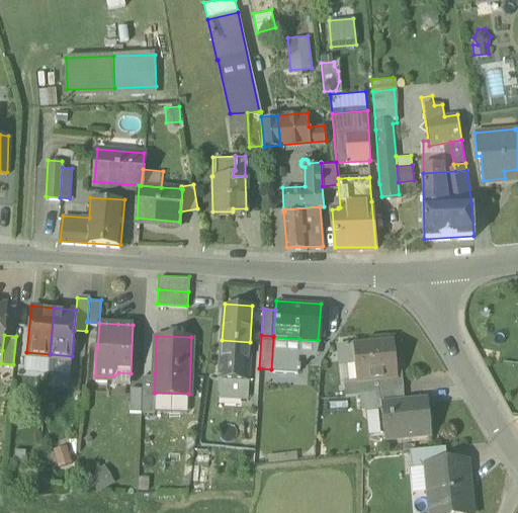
[(298,353),(299,339),(273,337),(271,369),(297,370),(298,353)]
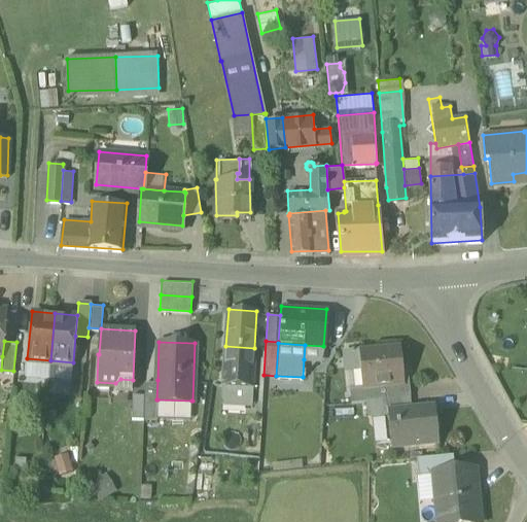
[(322,361),(323,346),(305,345),(304,359),(322,361)]
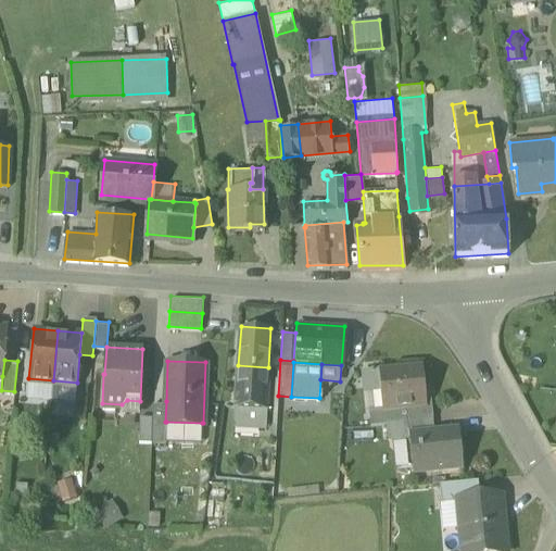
[(421,364),(380,368),(383,408),(406,405),(421,403),(419,386),(424,386),(421,364)]
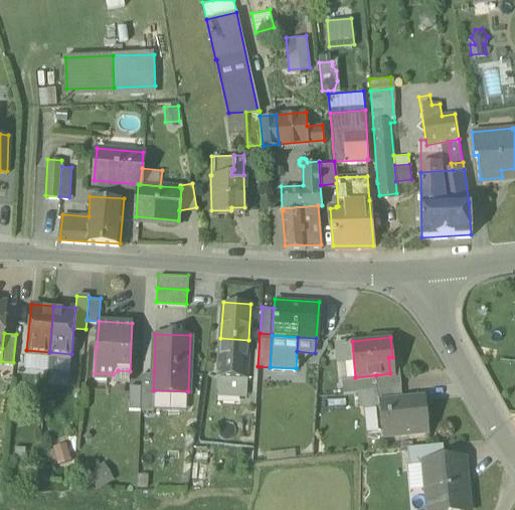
[(220,338),(217,374),(245,376),(248,340),(220,338)]
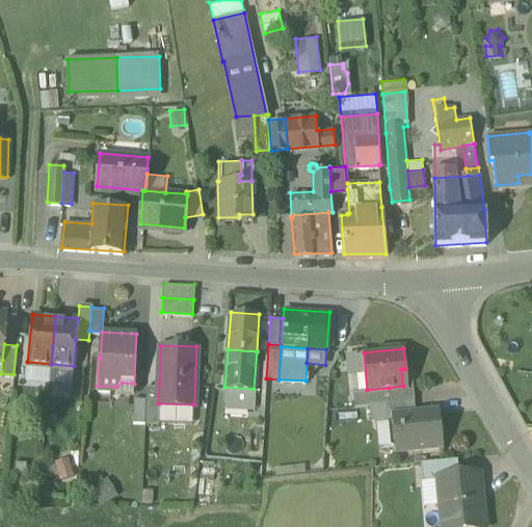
[(352,391),(367,390),(364,352),(348,353),(352,391)]
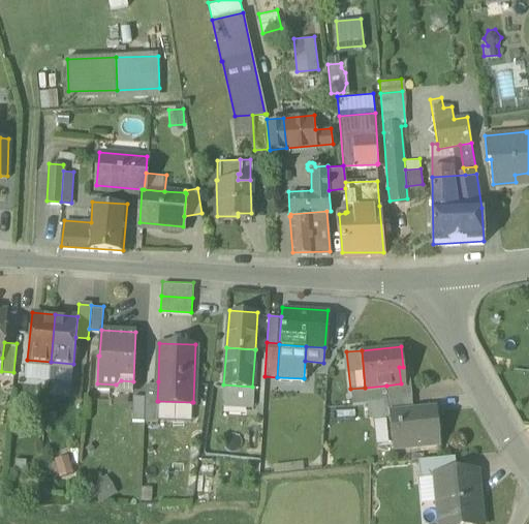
[(51,362),(27,360),(26,375),(49,378),(51,362)]
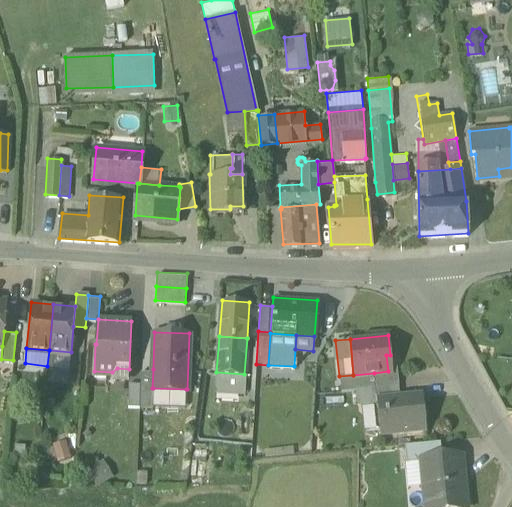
[(49,350),(47,366),(69,368),(71,352),(49,350)]
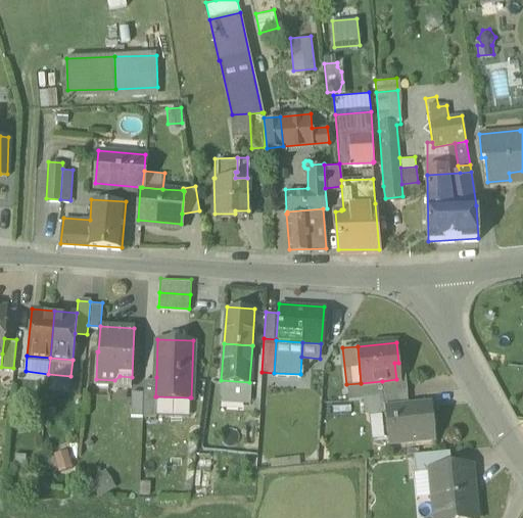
[(69,390),(70,376),(48,374),(47,388),(69,390)]
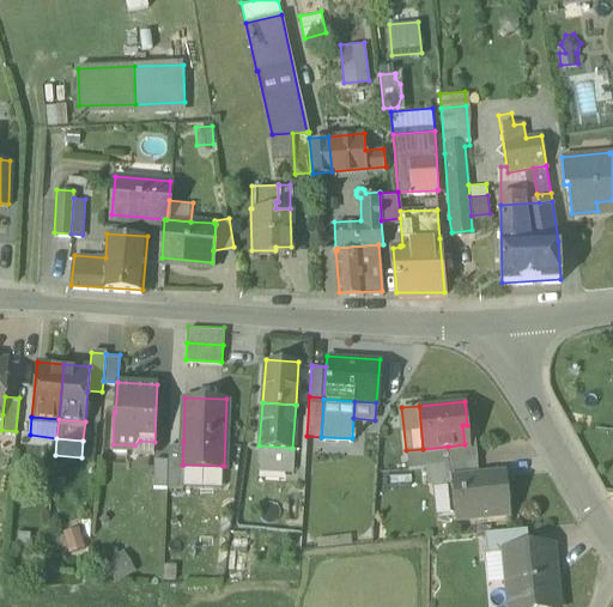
[(153,454),(155,442),(140,441),(134,445),(134,453),(153,454)]
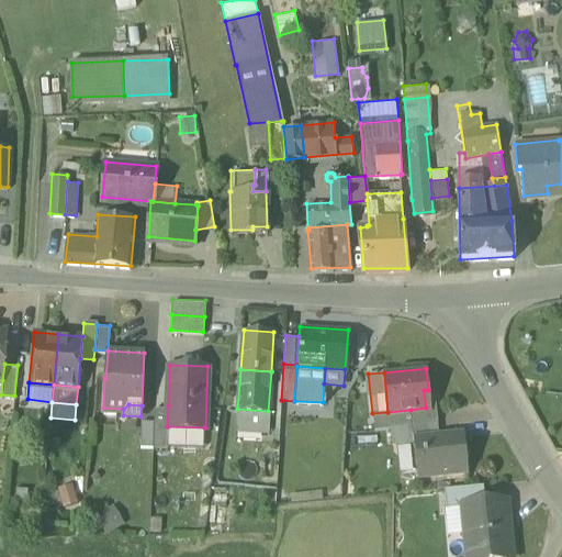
[(153,445),(168,445),(168,443),(168,426),(167,426),(168,405),(155,405),(154,419),(153,445)]
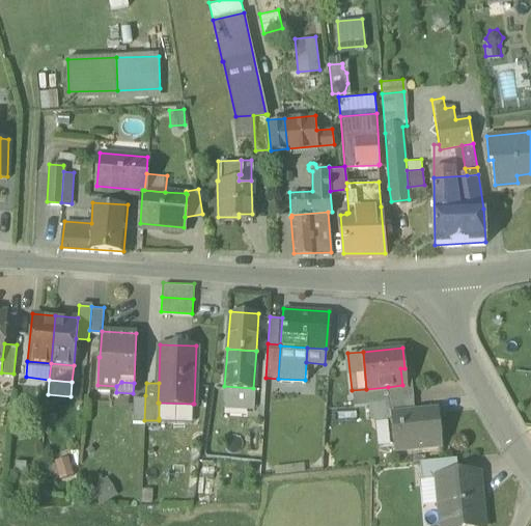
[(402,385),(388,387),(389,399),(413,397),(411,384),(406,384),(406,385),(402,385)]
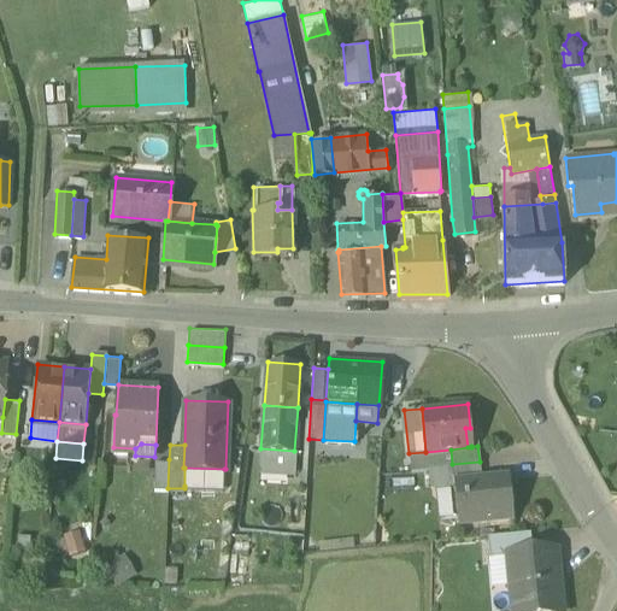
[(297,451),(294,451),(260,448),(259,465),(288,468),(288,460),(295,460),(297,451)]
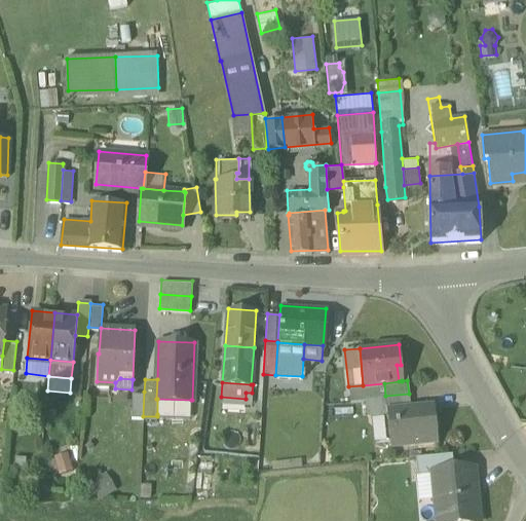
[(365,399),(385,396),(384,383),(363,385),(348,386),(350,400),(365,399)]
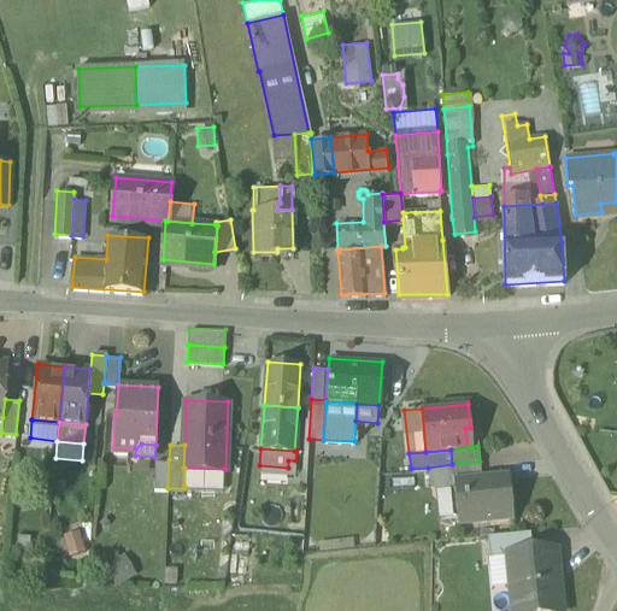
[(154,487),(168,488),(169,459),(156,459),(154,487)]
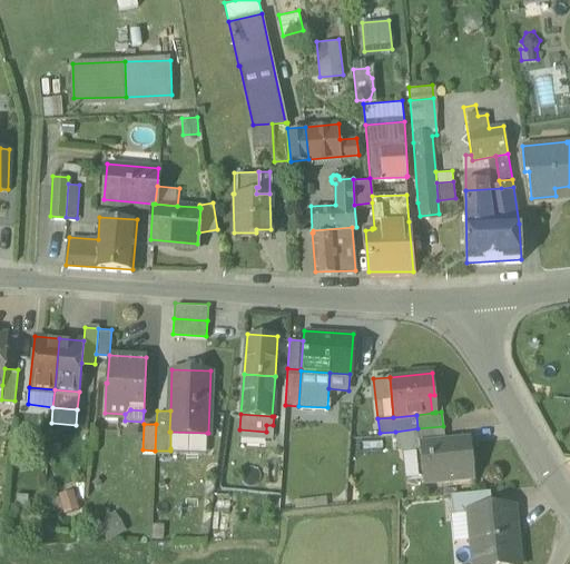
[(273,437),(273,425),(266,425),(266,432),(239,429),(239,435),(273,437)]
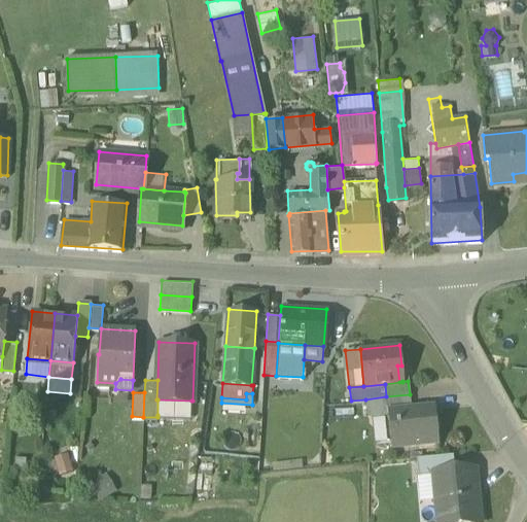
[(411,407),(410,394),(386,396),(388,409),(411,407)]
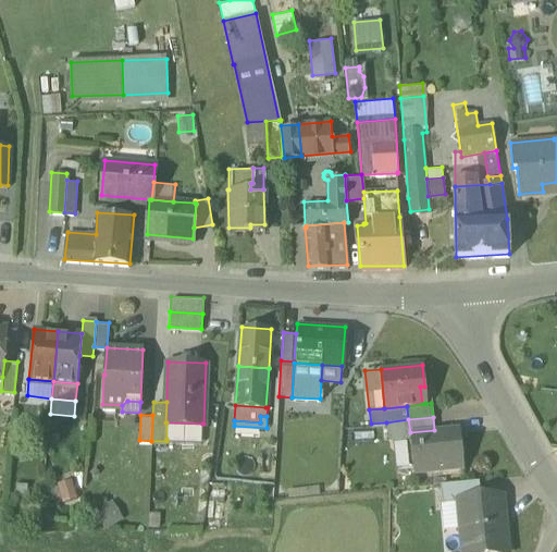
[(408,419),(386,422),(387,433),(394,440),(410,438),(410,432),(408,419)]
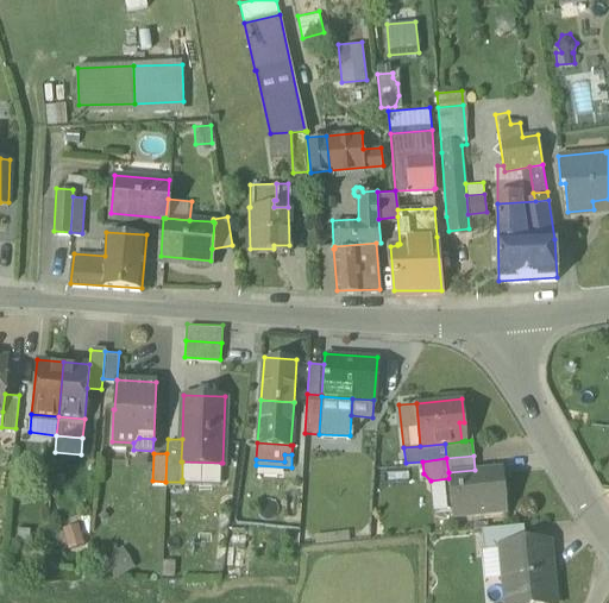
[(221,463),(182,462),(182,479),(220,482),(221,463)]
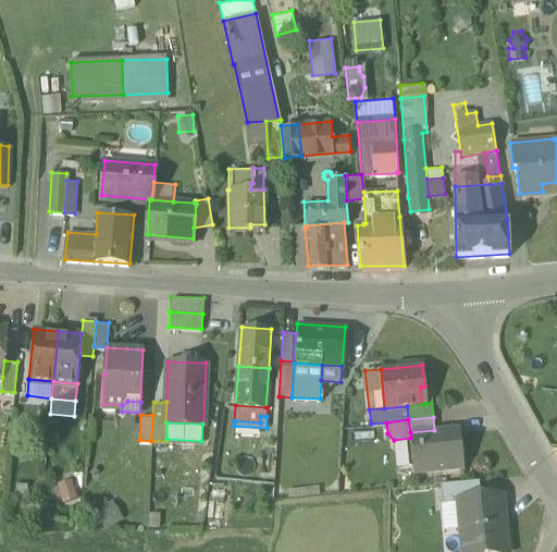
[(434,430),(410,432),(410,438),(412,464),(413,471),(463,466),(459,427),(434,430)]
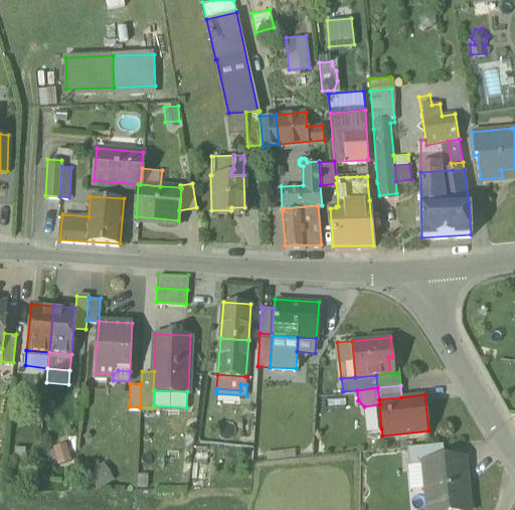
[(366,430),(381,429),(379,404),(364,406),(366,430)]
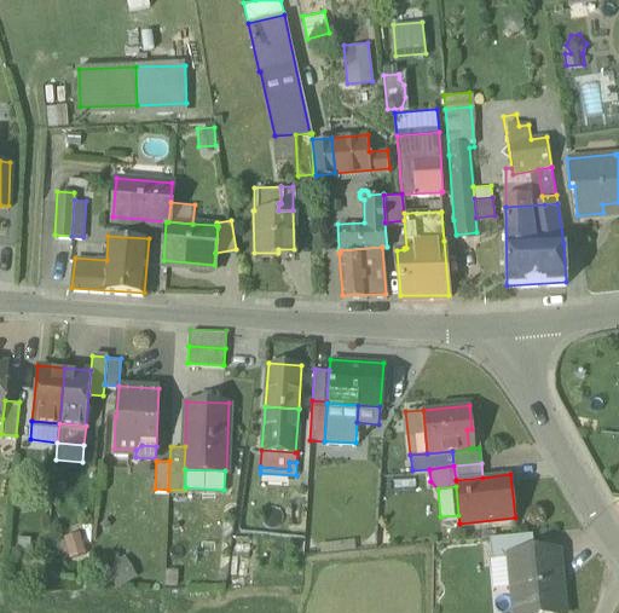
[(86,550),(79,530),(63,533),(70,555),(86,550)]
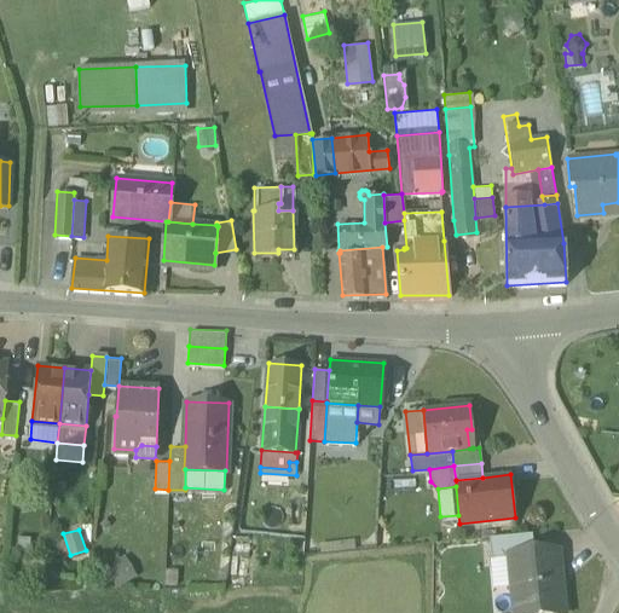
[(489,536),(491,556),(509,555),(508,554),(533,551),(532,531),(489,536)]
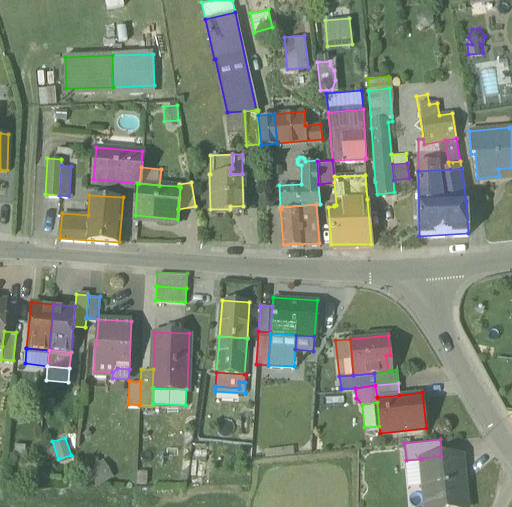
[(423,482),(425,506),(466,503),(462,454),(441,456),(420,458),(421,459),(423,482)]
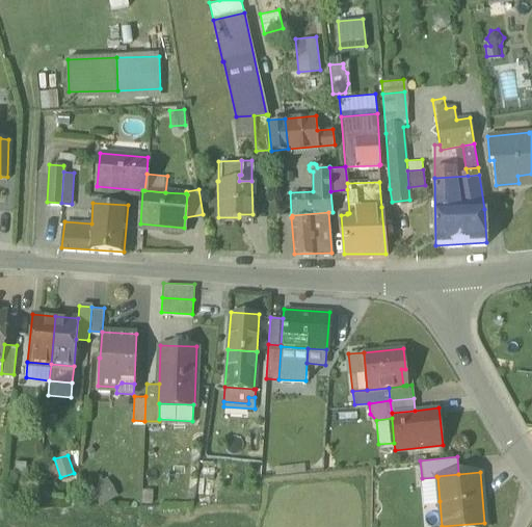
[(117,493),(106,475),(89,485),(101,503),(117,493)]
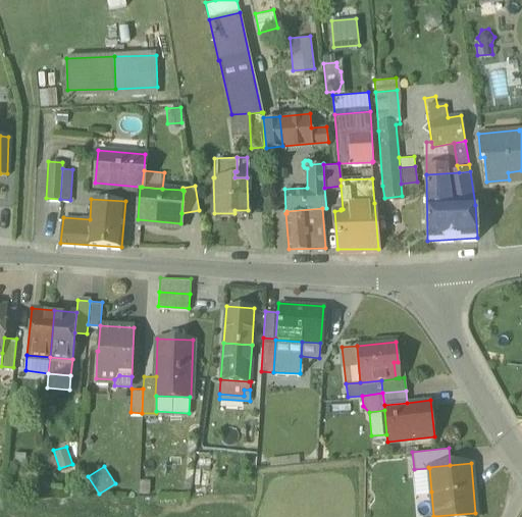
[(429,468),(414,469),(416,493),(431,492),(429,468)]
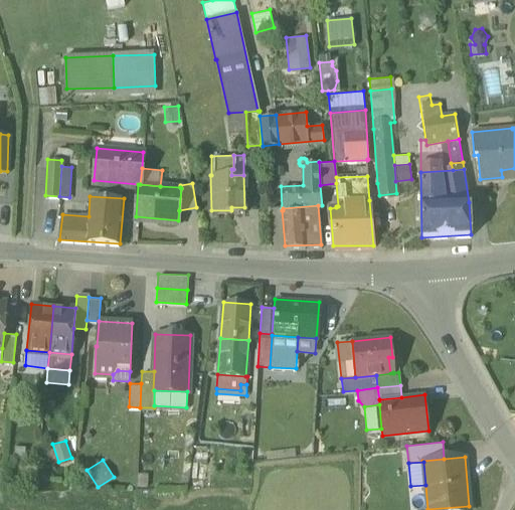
[(148,471),(137,471),(137,487),(148,487),(148,471)]
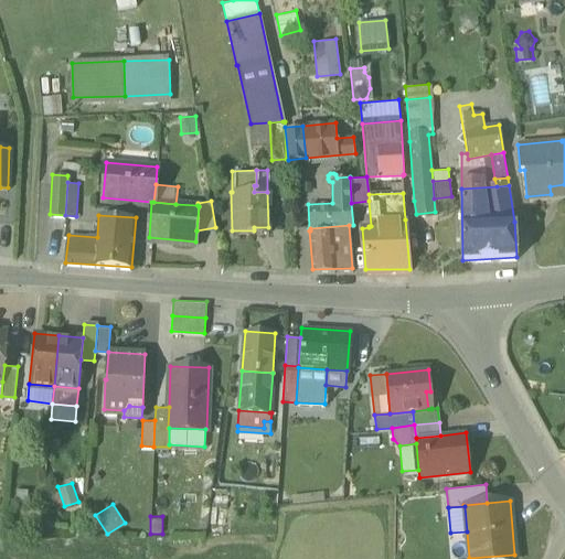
All buildings are outlined.
